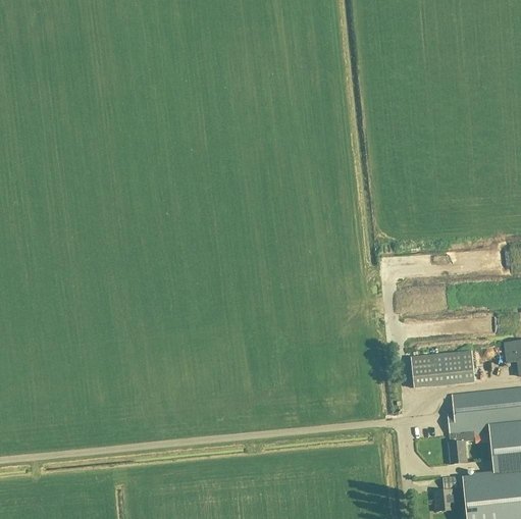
[(445,291),(426,290),(425,299),(444,301),(445,291)]
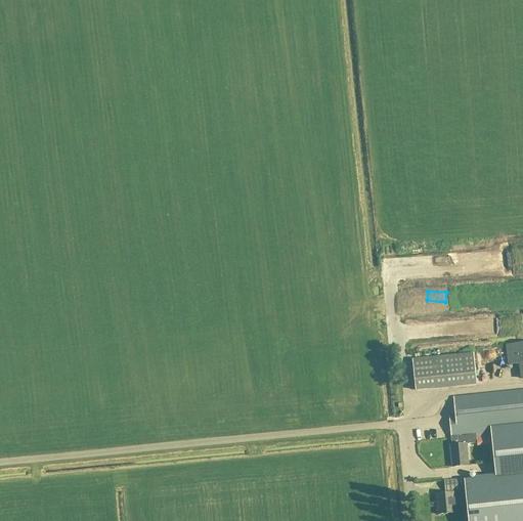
[(519,378),(522,377),(522,341),(504,343),(507,363),(517,362),(519,378)]
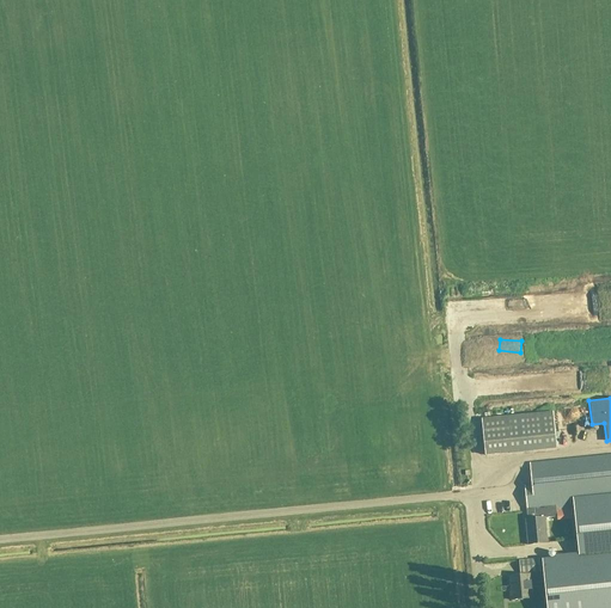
[(483,453),(555,446),(551,410),(480,417),(483,453)]
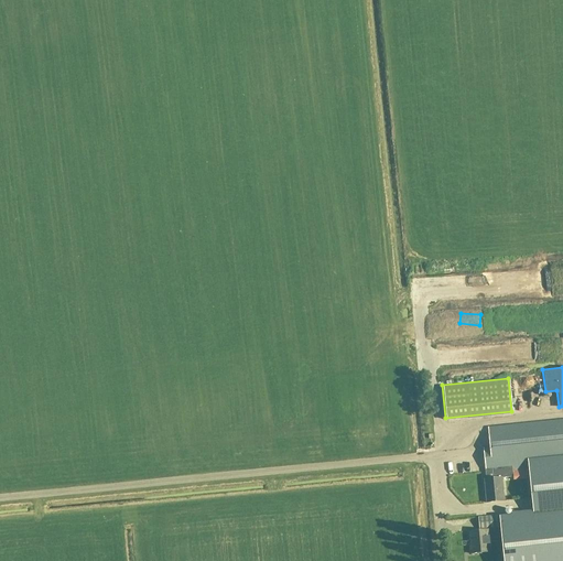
[(511,468),(528,466),(532,514),(562,510),(562,418),(487,425),(488,446),(482,446),(485,477),(483,478),(485,502),(502,499),(500,476),(511,475),(511,468)]
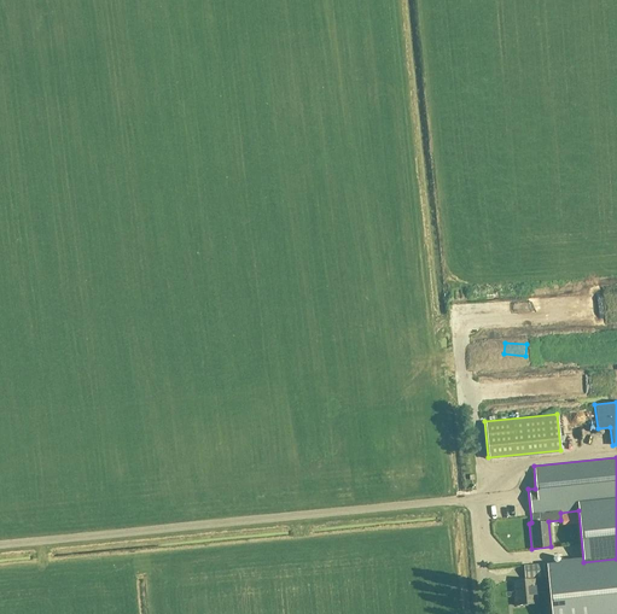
[(524,577),(542,576),(542,562),(523,565),(524,577)]
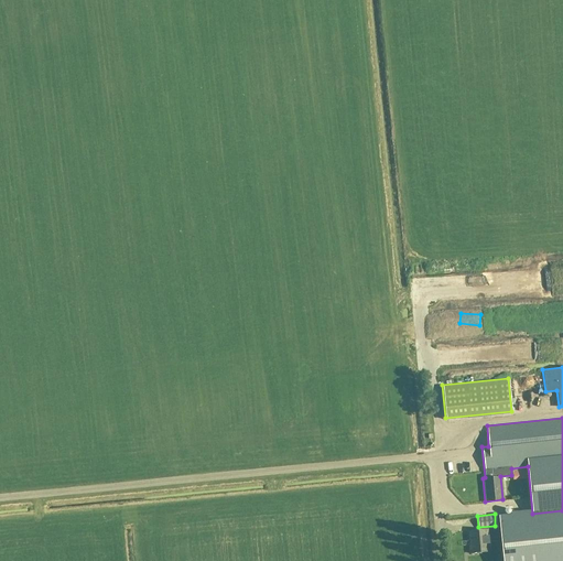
[(471,552),(489,550),(487,528),(468,530),(471,552)]
